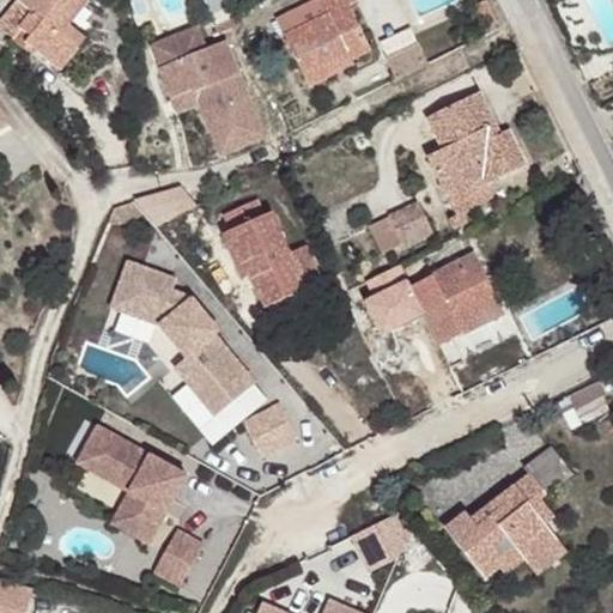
[(25,43),(52,65),(79,32),(68,24),(87,0),(18,0),(0,23),(0,28),(13,40),(20,30),(30,37),(25,43)]
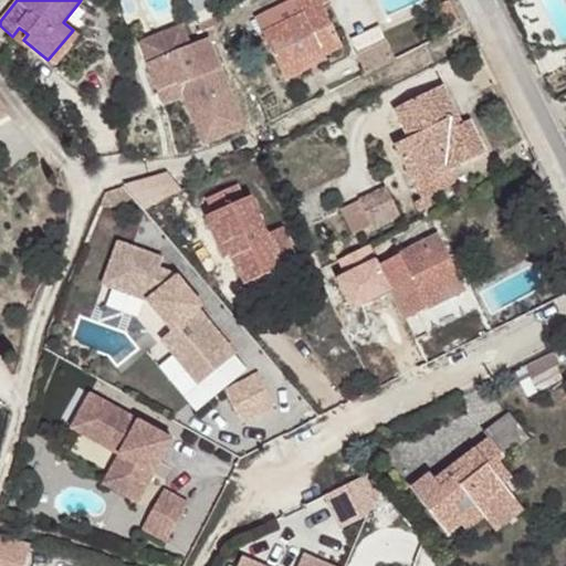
[(187,0),(199,23),(213,17),(205,0),(187,0)]
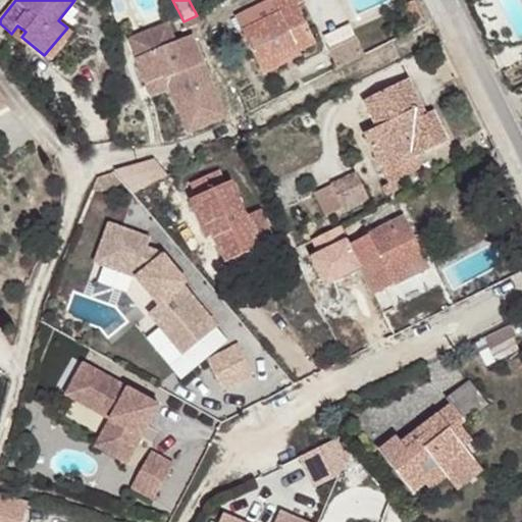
[(236,17),(258,64),(297,45),(300,51),(316,43),(298,5),(305,1),(304,0),(269,0),(276,13),(255,24),(248,11),(236,17)]
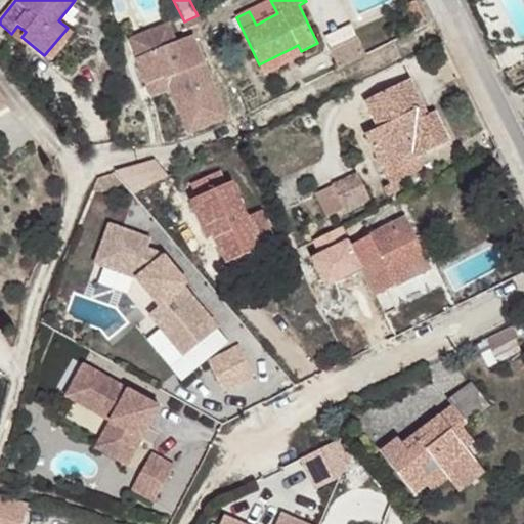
[(249,11),(256,25),(277,13),(270,0),(249,11)]
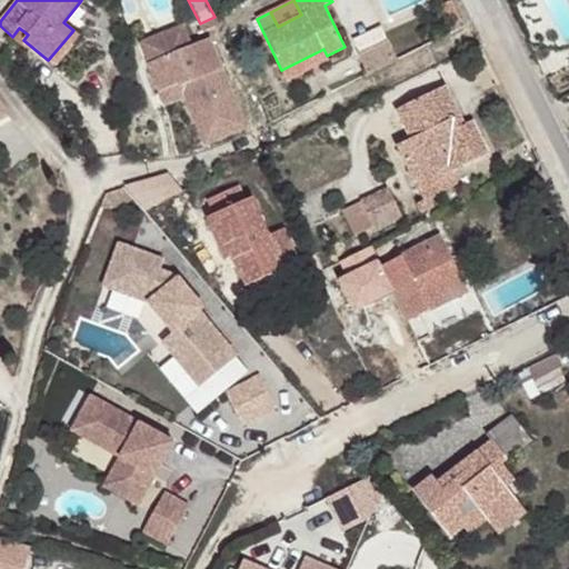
[(191,46),(182,26),(139,43),(148,63),(191,46)]
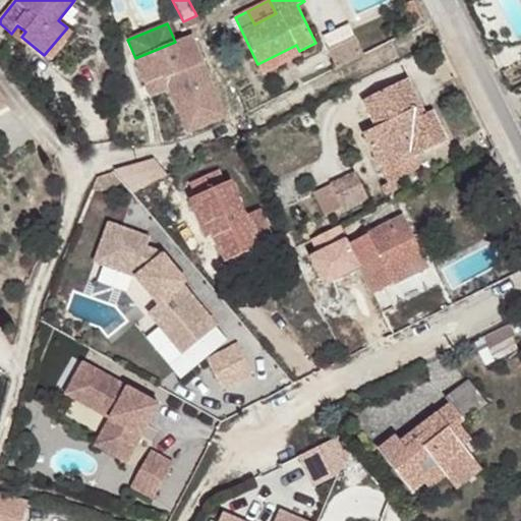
[(17,25),(11,34),(18,40),(21,37),(25,32),(17,25)]
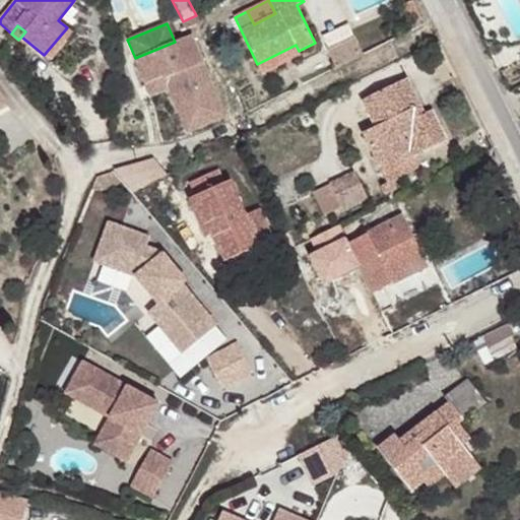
[(67,27),(44,55),(50,60),(73,31),(67,27)]
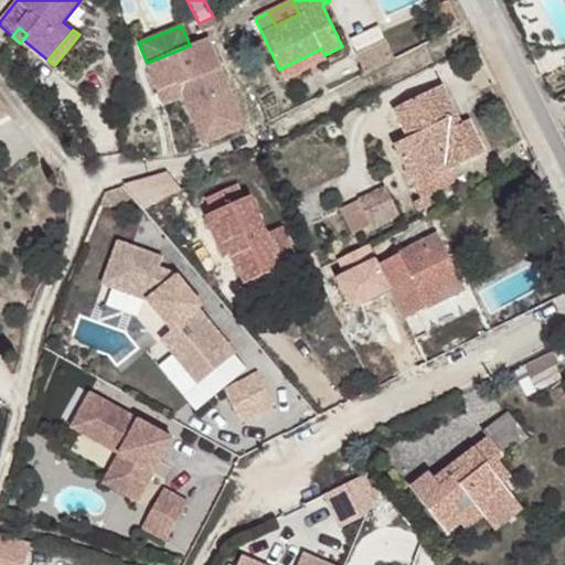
[(147,63),(158,91),(178,83),(183,96),(204,146),(245,129),(208,38),(147,63)]
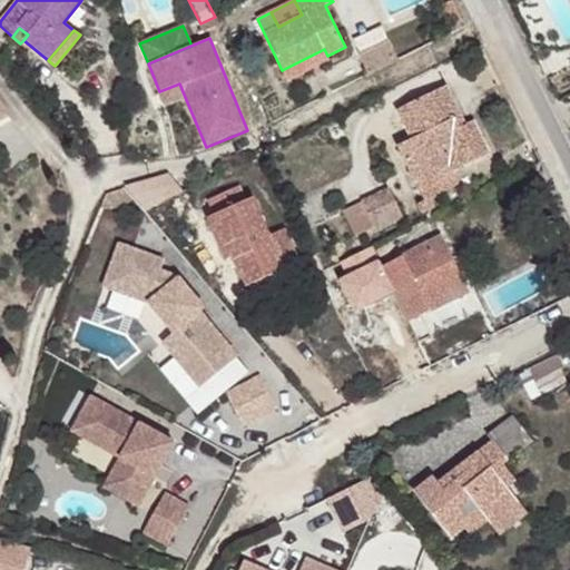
[(362,58),(370,74),(399,60),(391,43),(362,58)]
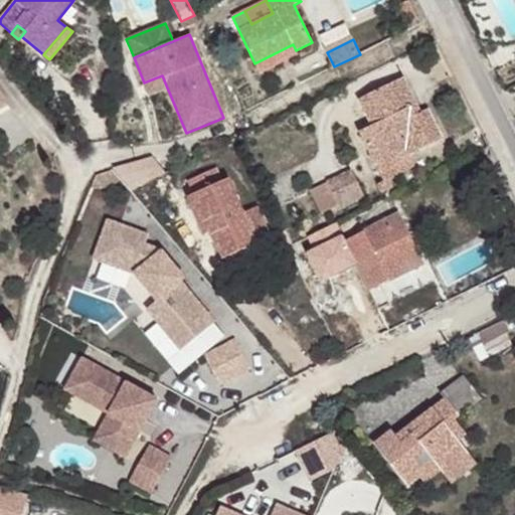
[(254,63),(260,72),(298,53),(293,44),(254,63)]
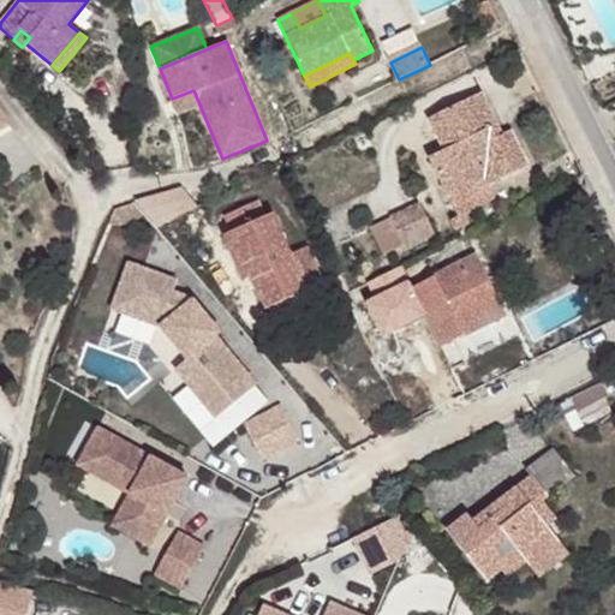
[(199,105),(193,90),(172,99),(178,114),(199,105)]
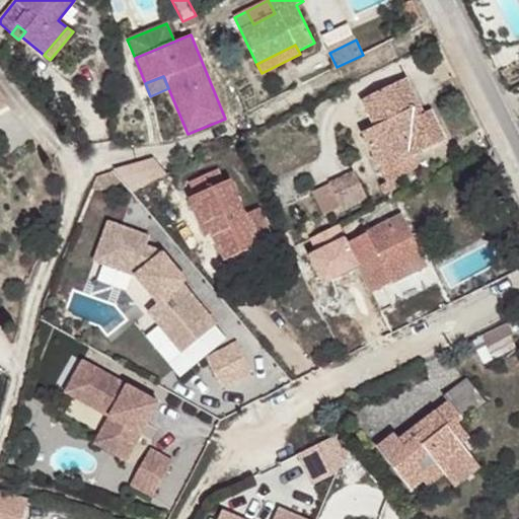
[(361,133),(378,167),(409,152),(411,157),(413,156),(446,140),(431,109),(423,113),(404,77),(362,98),(375,126),(361,133)]
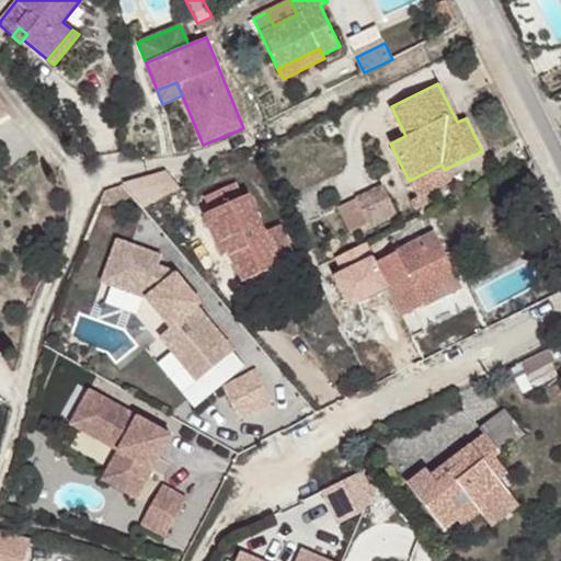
[(409,181),(416,196),(451,179),(446,169),(444,170),(442,164),(409,181)]
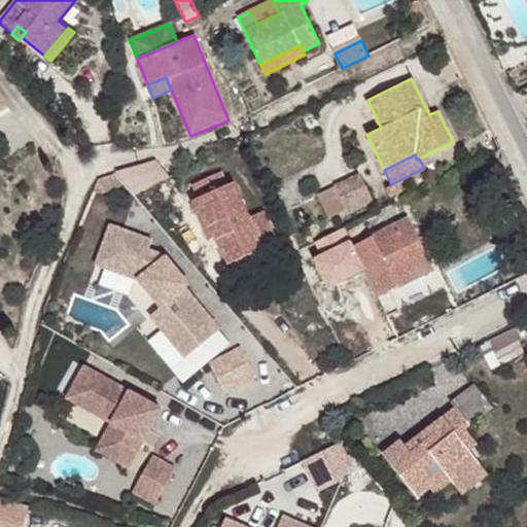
[(126,196),(165,182),(156,160),(117,173),(126,196)]
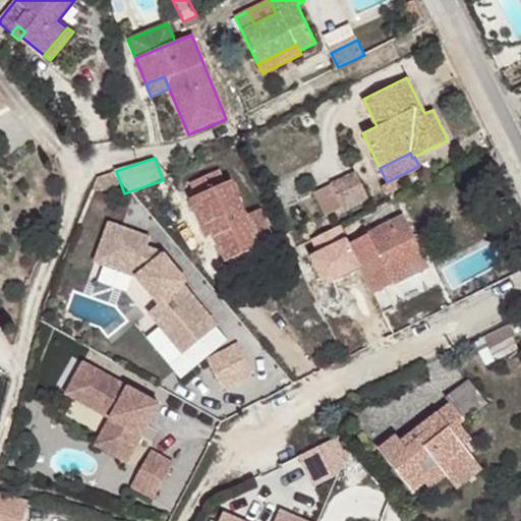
[(190,182),(221,251),(234,245),(238,256),(261,246),(246,215),(231,180),(224,183),(218,170),(190,182)]
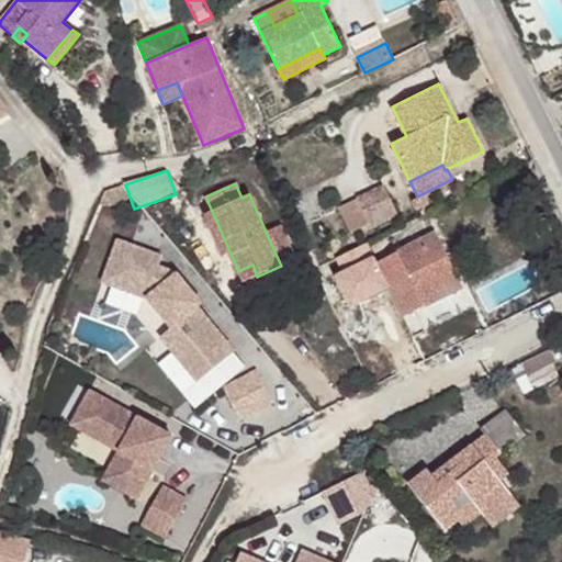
[(369,223),(371,226),(397,214),(383,186),(357,198),(369,223)]
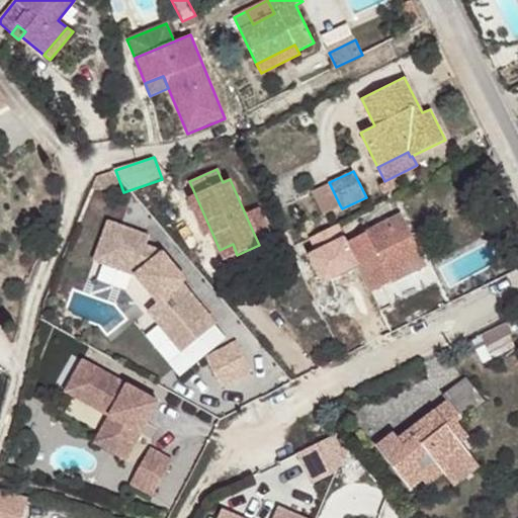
[(379,185),(383,191),(392,188),(389,181),(379,185)]
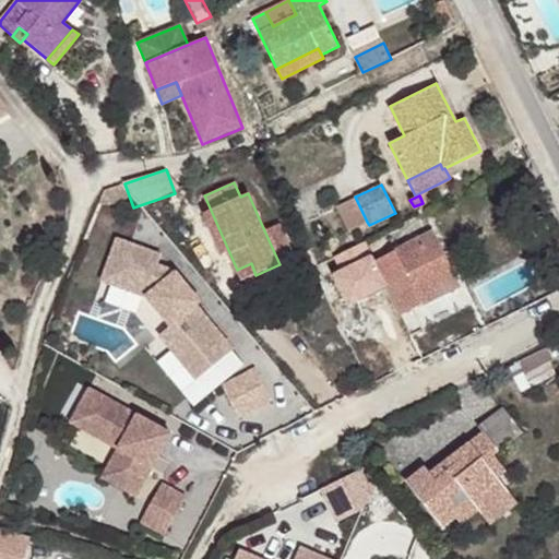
[(337,204),(349,230),(367,222),(355,197),(337,204)]
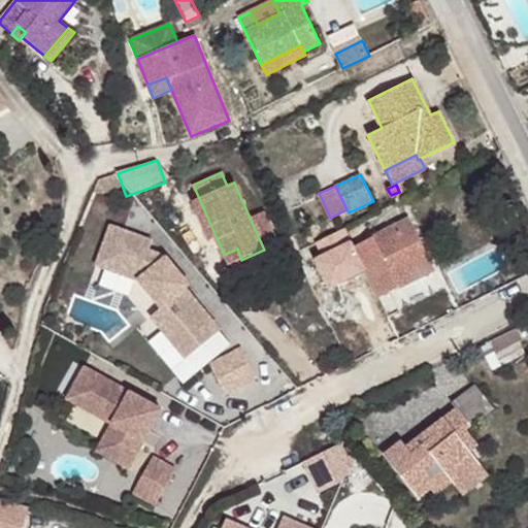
[(250,218),(264,250),(271,246),(257,215),(250,218)]
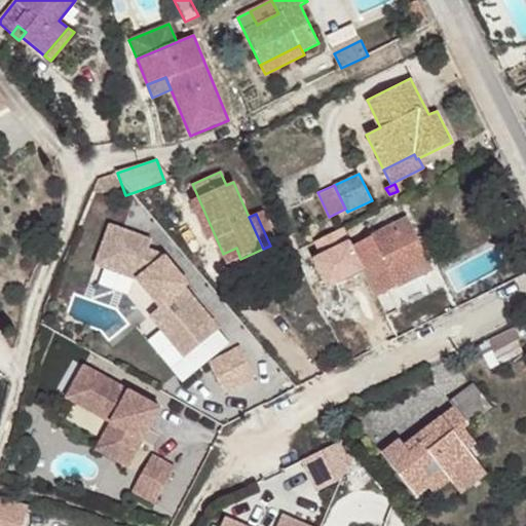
[(362,270),(375,297),(412,278),(417,276),(413,269),(429,262),(408,218),(352,245),(349,238),(331,247),(346,278),(362,270)]
